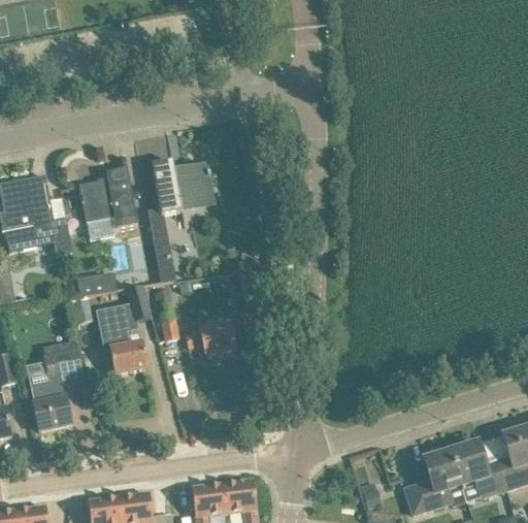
[(173,159),(152,163),(154,172),(156,183),(161,213),(213,203),(212,198),(208,174),(210,174),(210,169),(208,170),(206,161),(184,165),(185,168),(174,170),(173,159)]
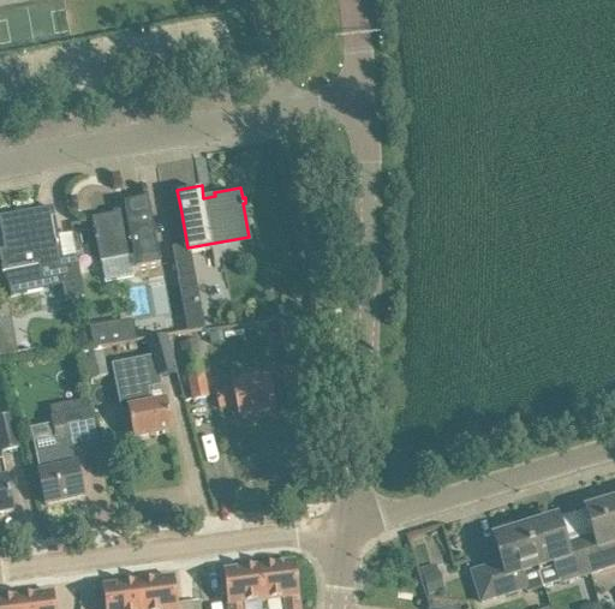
[(126,210),(94,216),(96,228),(101,257),(106,278),(137,272),(136,266),(161,261),(153,219),(148,195),(124,199),(126,210)]
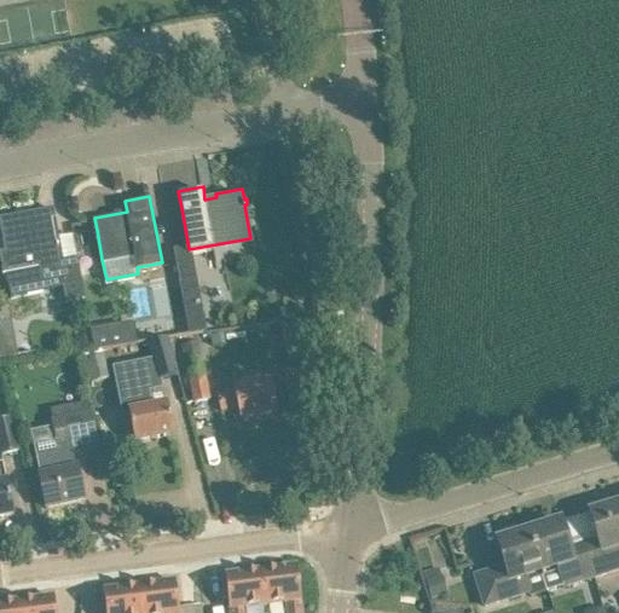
[(9,295),(62,285),(64,300),(85,296),(77,254),(63,258),(53,204),(0,214),(0,223),(5,248),(0,248),(0,267),(1,273),(5,272),(9,295)]
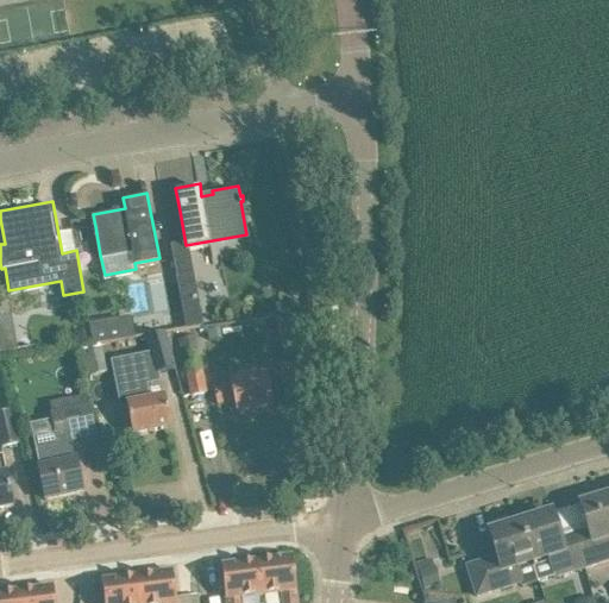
[(200,296),(181,300),(182,303),(187,326),(205,322),(200,296)]
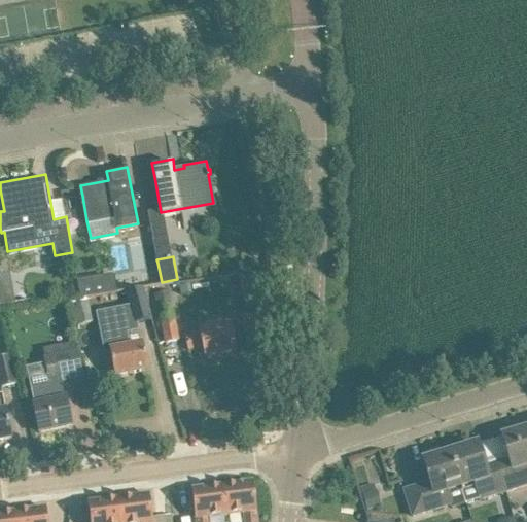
[(99,272),(77,276),(80,294),(117,288),(114,270),(99,272)]
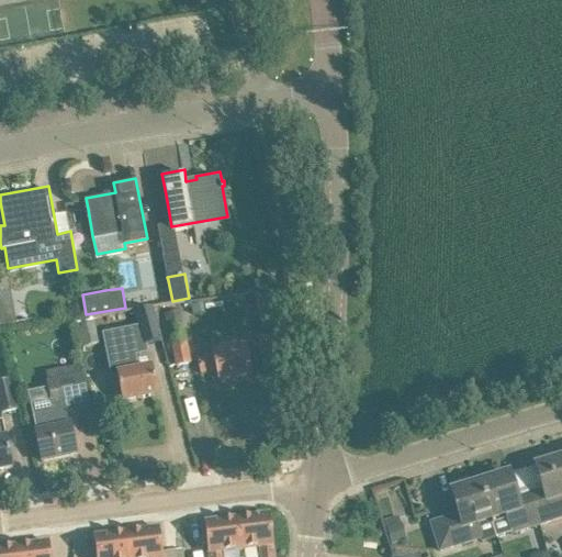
[(254,291),(256,304),(273,301),(271,288),(254,291)]
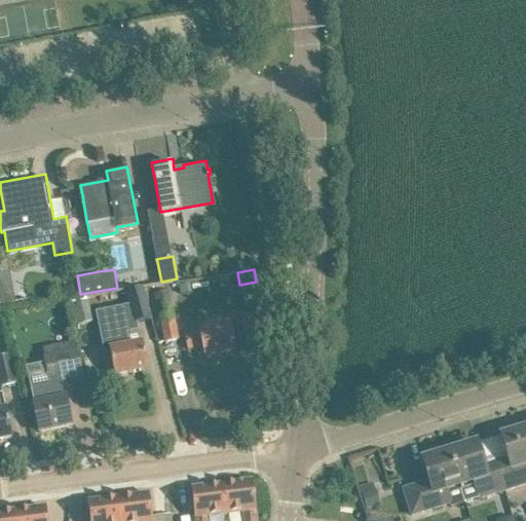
[(145,285),(127,290),(130,301),(136,317),(152,311),(145,285)]
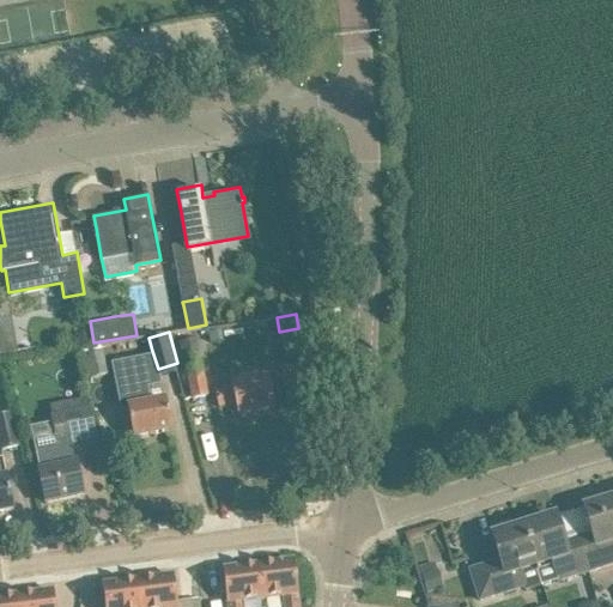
[(196,334),(178,339),(184,366),(186,366),(193,395),(210,392),(196,334)]
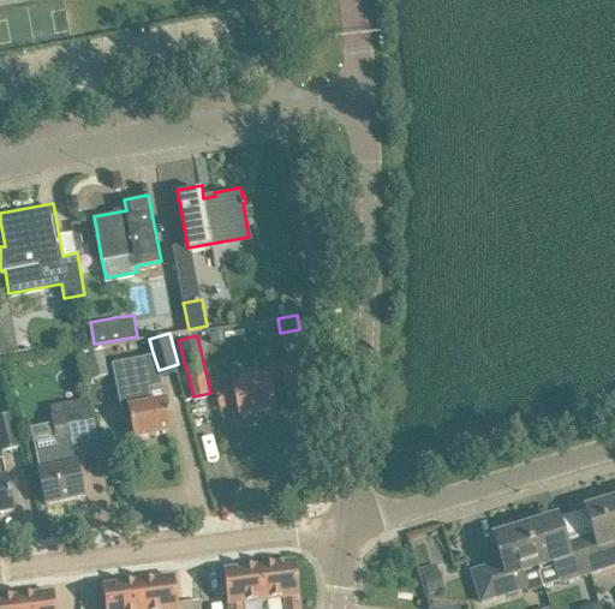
[(91,376),(109,371),(103,346),(85,351),(91,376)]
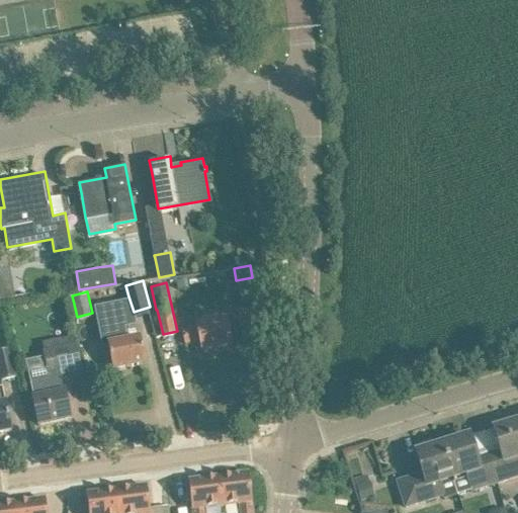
[(128,296),(98,303),(108,351),(109,350),(112,366),(146,359),(144,351),(141,339),(140,334),(139,334),(127,336),(124,324),(137,322),(136,319),(134,312),(128,296)]
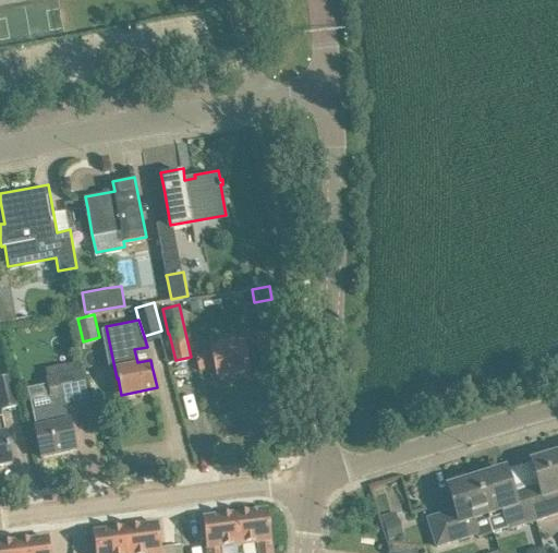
[(255,339),(244,341),(245,350),(284,341),(281,326),(253,332),(255,339)]
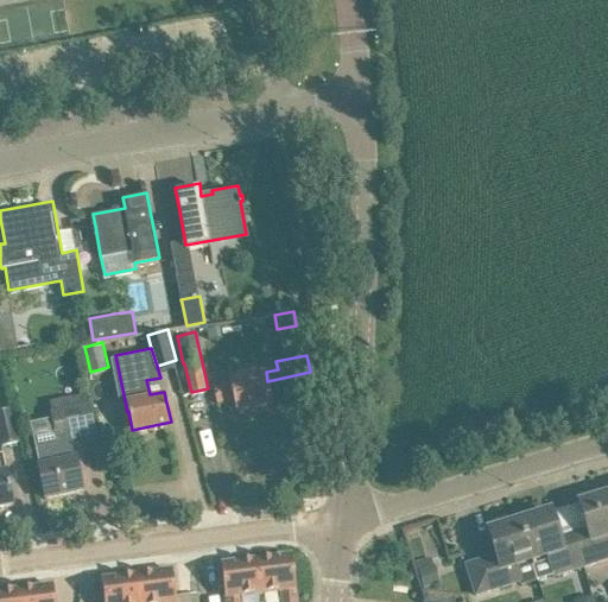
[(236,407),(271,400),(267,381),(266,372),(265,371),(214,381),(217,399),(234,395),(236,407)]
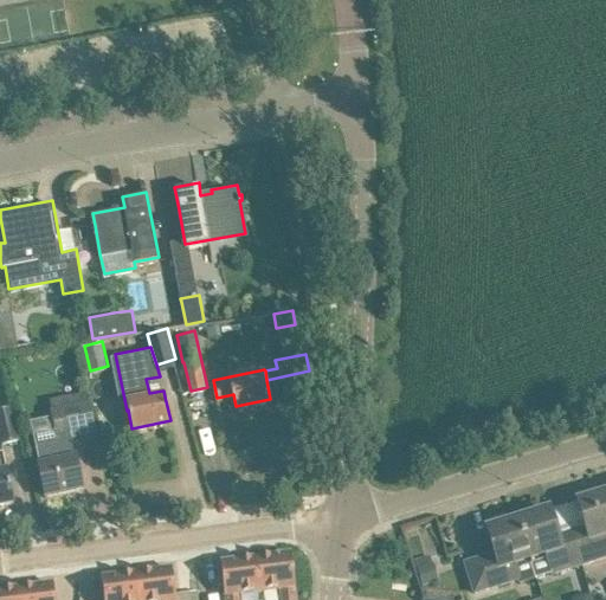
[(34,434),(37,445),(40,462),(38,462),(45,494),(82,485),(76,455),(72,438),(96,433),(89,398),(88,398),(85,391),(60,397),(62,404),(51,407),(56,430),(34,434)]
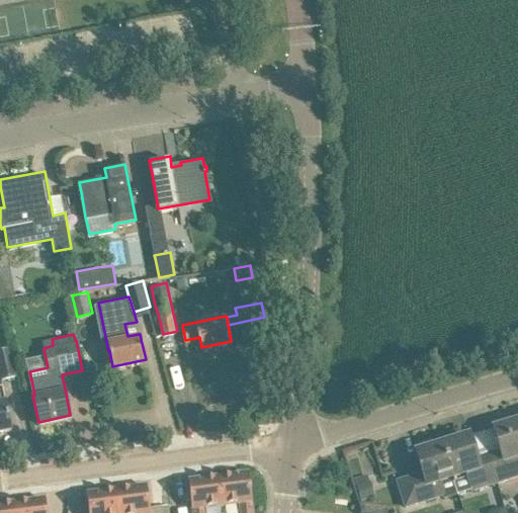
[(0,374),(1,377),(17,373),(10,344),(0,346),(0,374)]
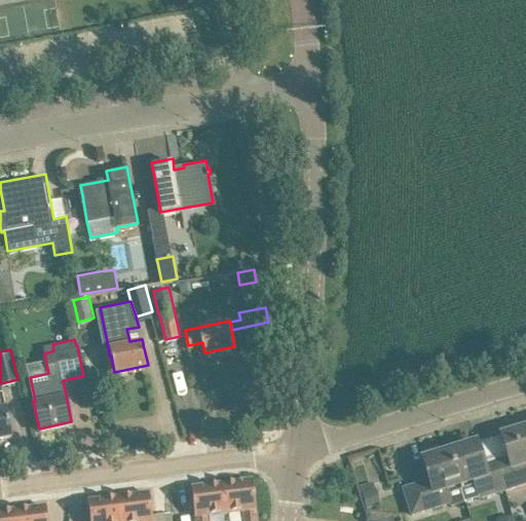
[(2,391),(0,391),(0,436),(11,434),(2,391)]
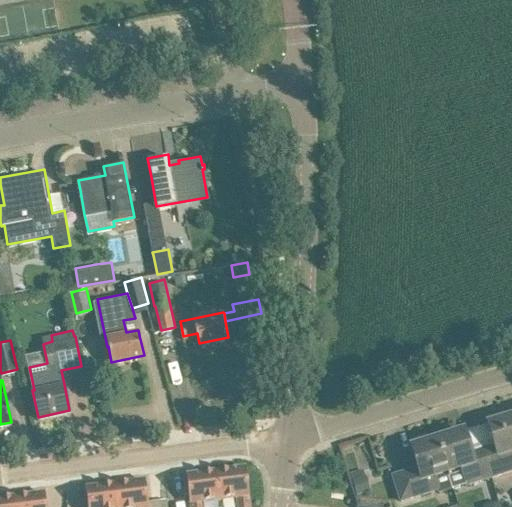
[(494,442),(482,445),(490,473),(491,476),(511,468),(511,412),(487,421),(494,442)]
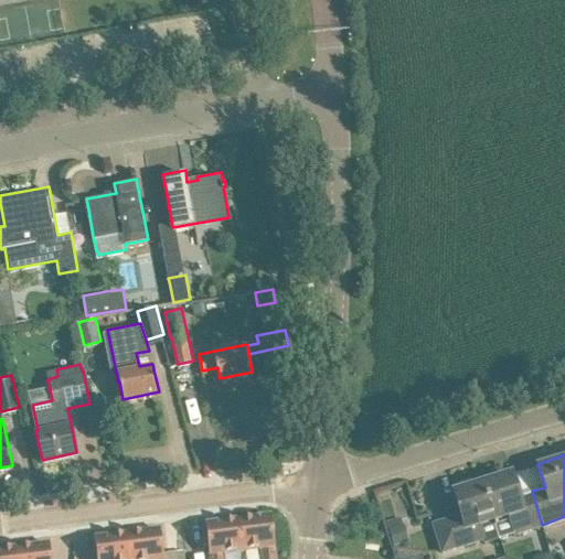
[(512,472),(482,481),(483,484),(498,531),(511,527),(513,534),(542,525),(541,522),(532,491),(520,495),(512,472)]
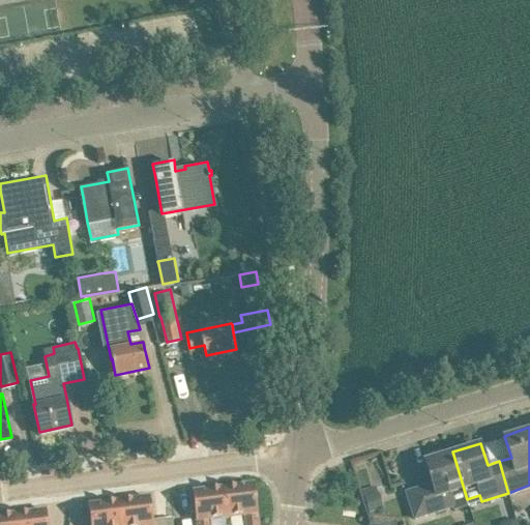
[(432,482),(419,486),(427,512),(435,509),(440,507),(455,503),(467,499),(453,455),(452,451),(425,460),(427,464),(432,482)]
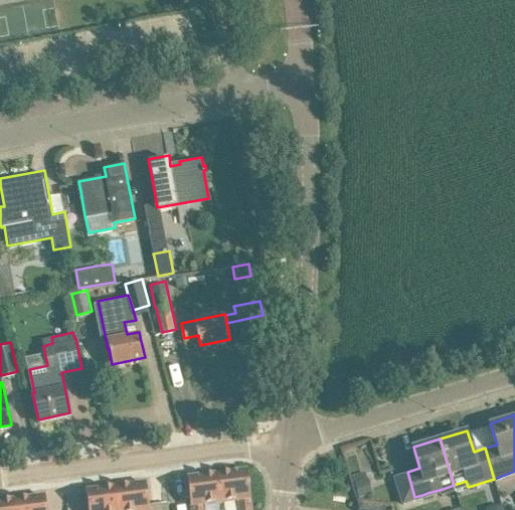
[(250,496),(247,468),(217,471),(220,500),(236,498),(238,509),(251,509),(250,496)]
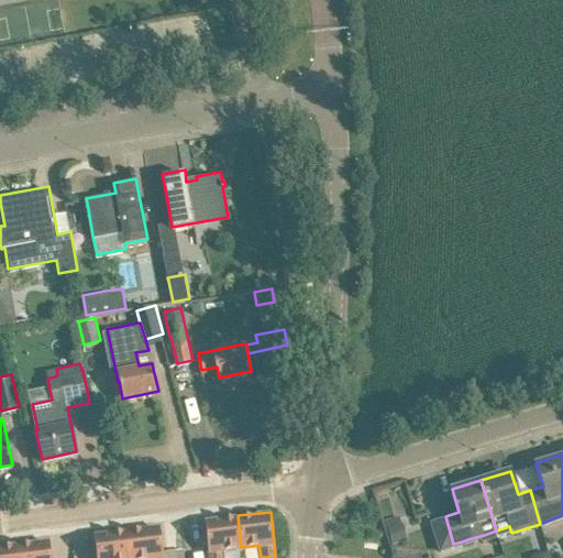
[(205,520),(209,557),(221,557),(221,549),(241,547),(238,515),(205,520)]
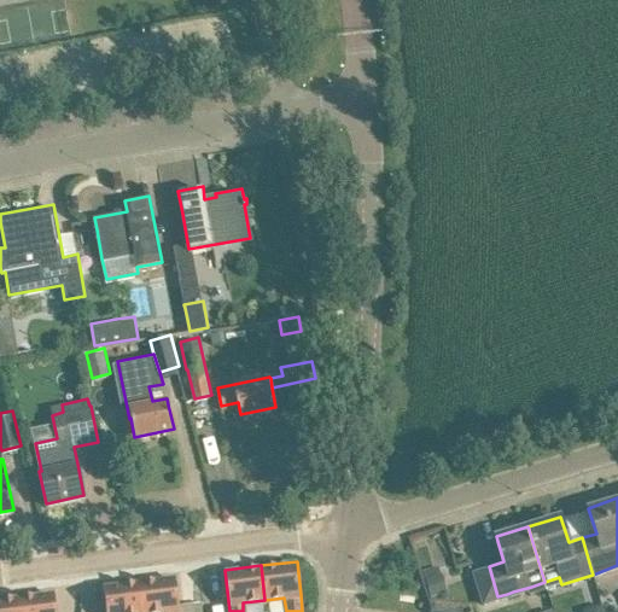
[(435,598),(449,593),(441,570),(426,575),(435,598)]
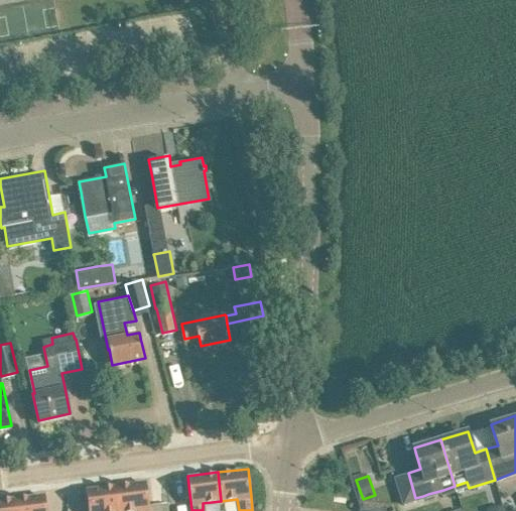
[(149,510),(146,481),(116,485),(119,510),(149,510)]
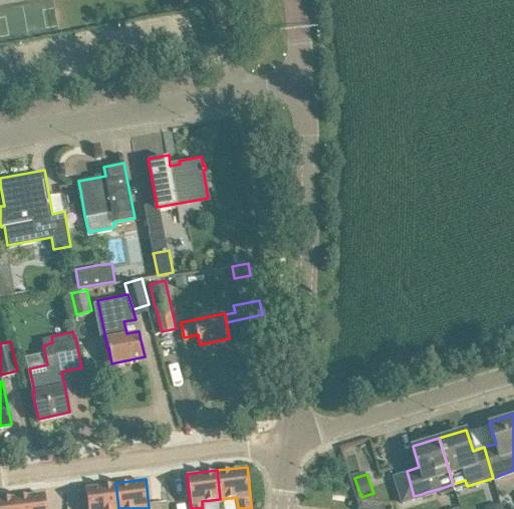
[(85,487),(88,508),(118,508),(115,483),(85,487)]
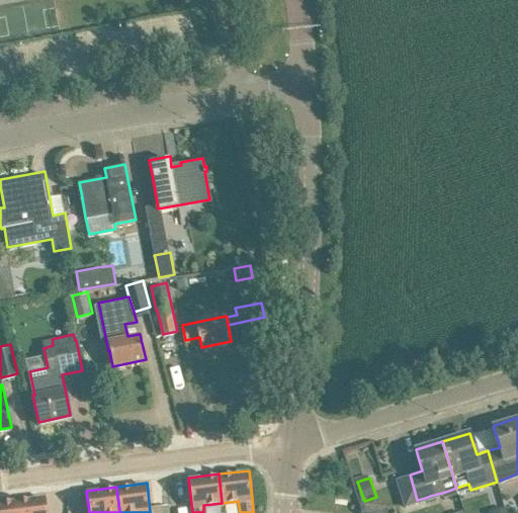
[(47,512),(46,496),(15,500),(16,512),(47,512)]
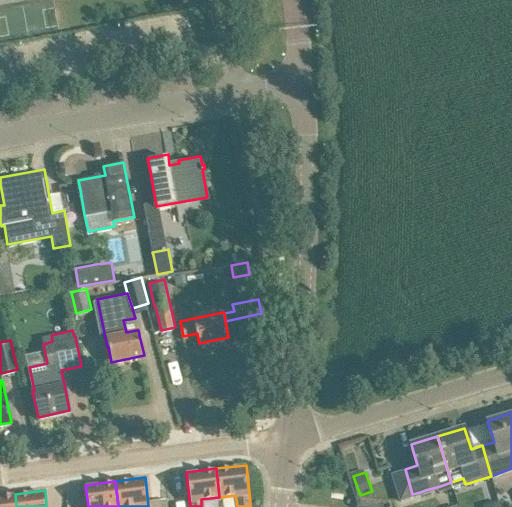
[(0,495),(0,506),(16,506),(15,494),(0,495)]
